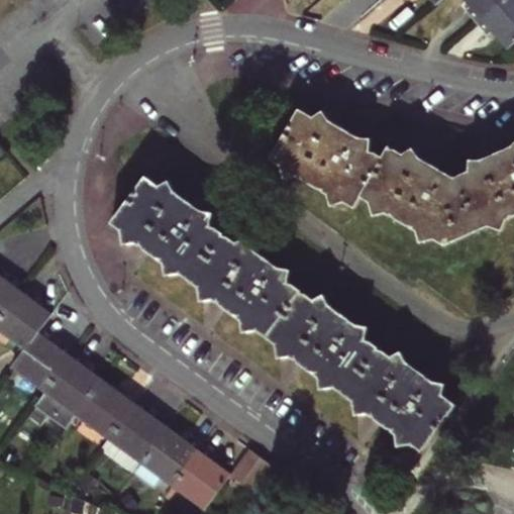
[(474,24),(502,0),(464,0),(468,4),(461,9),(474,24)]
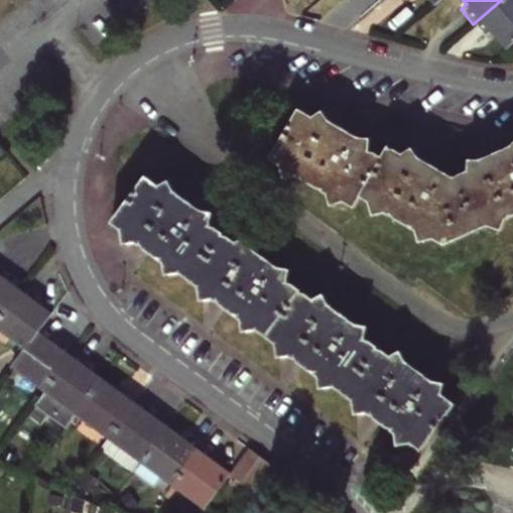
[(488,30),(503,49),(512,40),(512,0),(501,0),(473,24),(482,34),(488,30)]
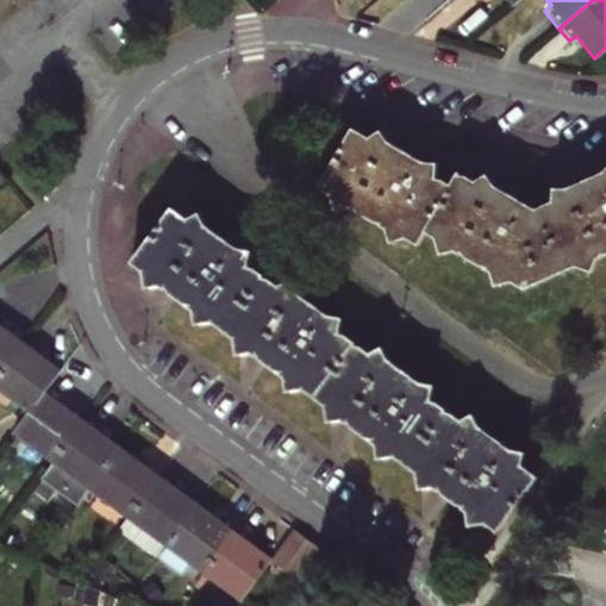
[(350,126),(316,186),(324,192),(330,208),(347,205),(382,226),(387,241),(404,237),(414,243),(423,231),(432,236),(437,252),(451,249),(486,269),(492,283),(508,280),(520,287),(573,264),(591,270),(597,255),(605,250),(605,162),(597,172),(562,187),(549,185),(549,199),(533,206),(493,185),(485,172),(472,179),(457,170),(449,183),(435,174),(435,162),(423,161),(387,141),(379,129),(367,136),(350,126)]
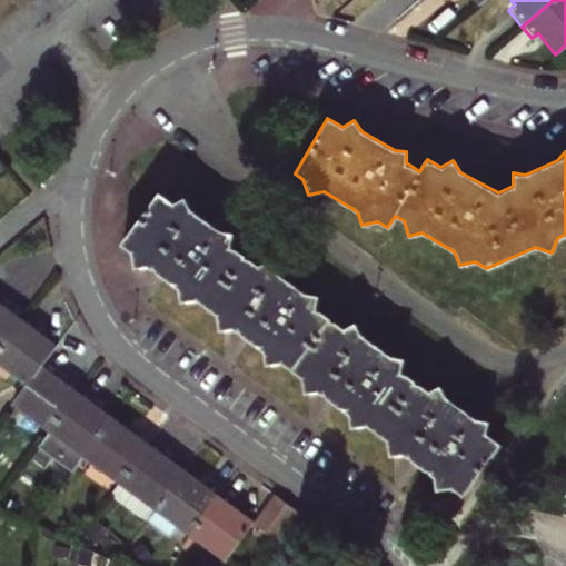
[(160,199),(121,246),(135,256),(133,268),(147,266),(178,291),(178,306),(195,301),(214,317),(215,331),(229,329),(264,356),(266,369),(283,366),(301,381),(303,395),(316,394),(345,417),(346,432),(366,427),(383,440),(387,460),(403,457),(429,477),(433,492),(447,490),(459,500),(498,452),(487,442),(490,427),(475,429),(445,407),(447,396),(433,399),(405,377),(406,366),(395,368),(360,341),(361,329),(347,333),(320,313),(321,300),(310,303),(277,277),(278,268),(260,272),(234,250),(239,234),(224,239),(187,211),(187,202),(171,208),(160,199)]
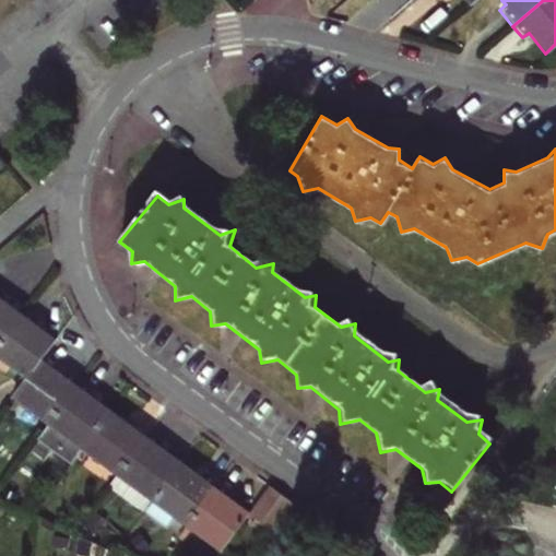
[(0,339),(23,308),(9,298),(3,305),(0,302),(0,339)]
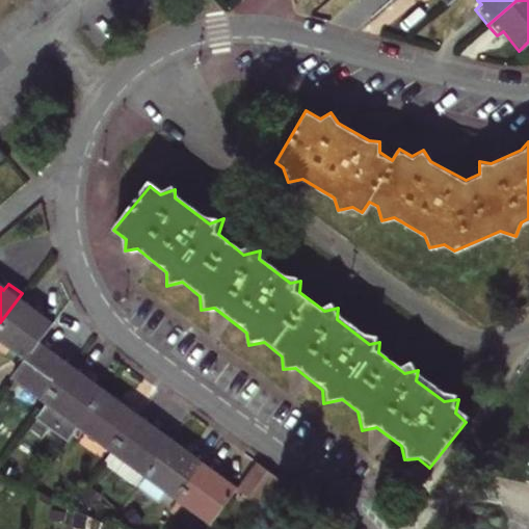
[(22,293),(0,322),(0,342),(22,360),(35,340),(48,323),(30,310),(34,303),(22,293)]
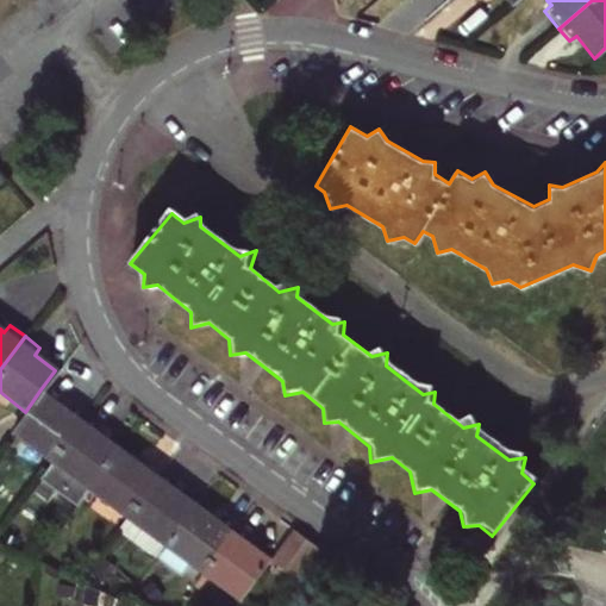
[(49,458),(85,411),(70,400),(64,407),(41,389),(25,412),(11,430),(49,458)]
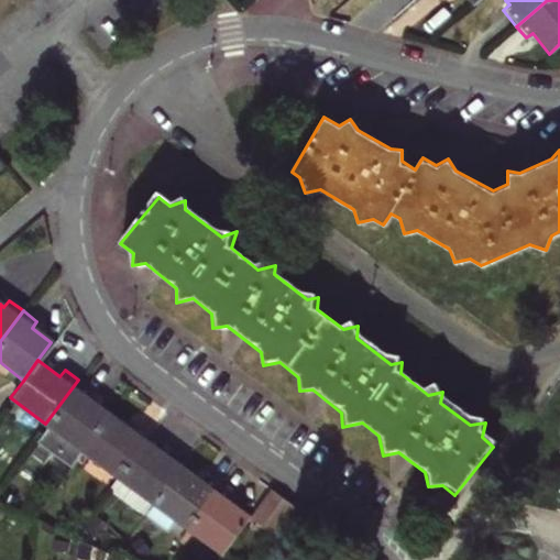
[(80,451),(109,414),(89,399),(95,393),(78,380),(45,424),(80,451)]
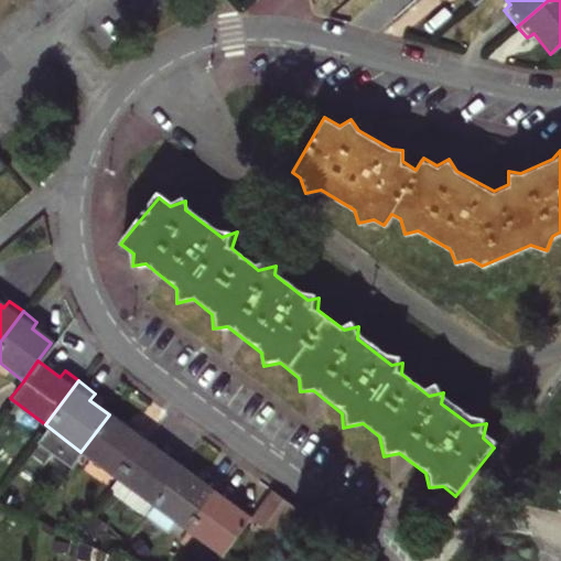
[(81,452),(115,477),(148,432),(136,423),(130,430),(109,414),(81,452)]
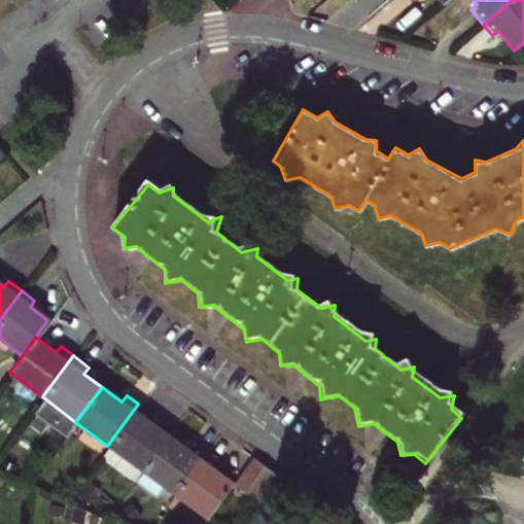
[(140,470),(166,435),(149,423),(154,416),(138,404),(107,446),(140,470)]
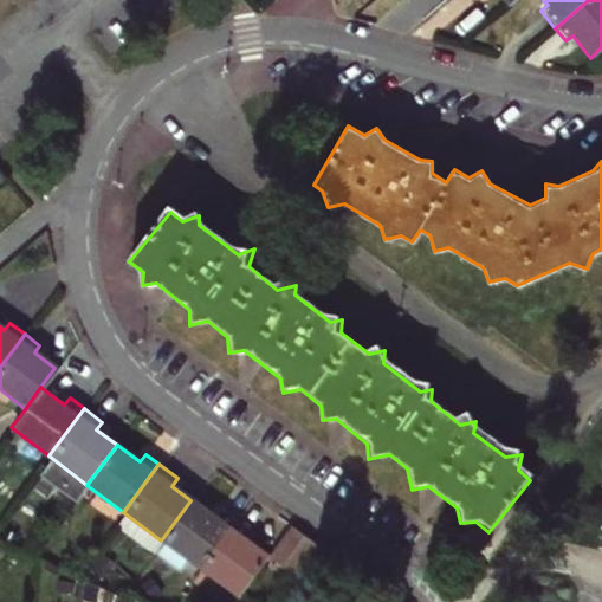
[(161,541),(198,569),(234,520),(220,510),(214,518),(191,500),(161,541)]
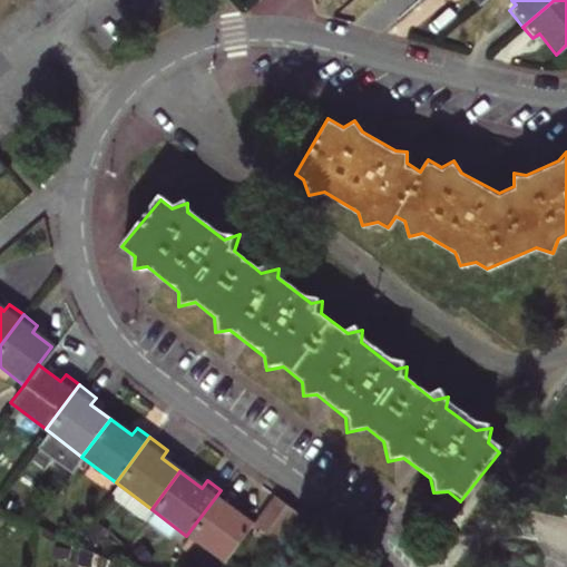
[(247,522),(246,524),(272,545),(301,508),(274,489),(247,522)]
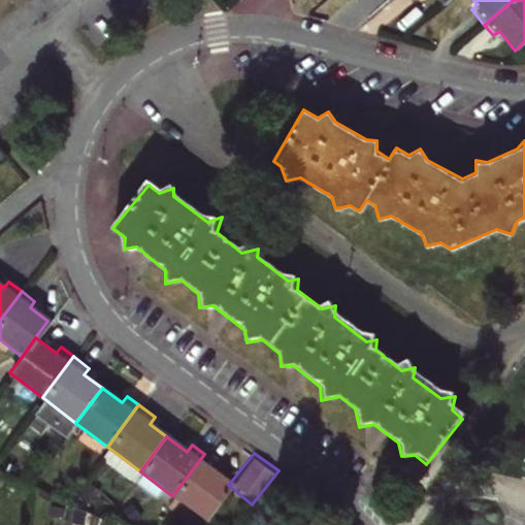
[(202,518),(228,485),(229,484),(210,470),(216,463),(204,454),(172,496),(202,518)]
